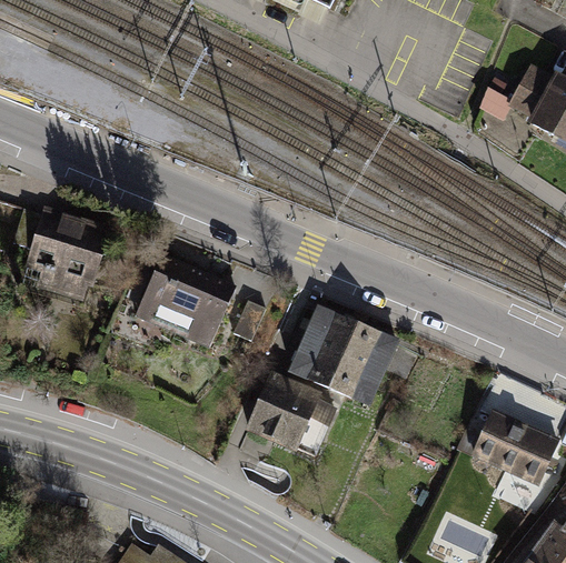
[(565,78),(555,73),(544,97),(518,83),(513,96),(490,84),(479,106),(502,118),(508,106),(532,118),(530,121),(565,140),(565,78)]
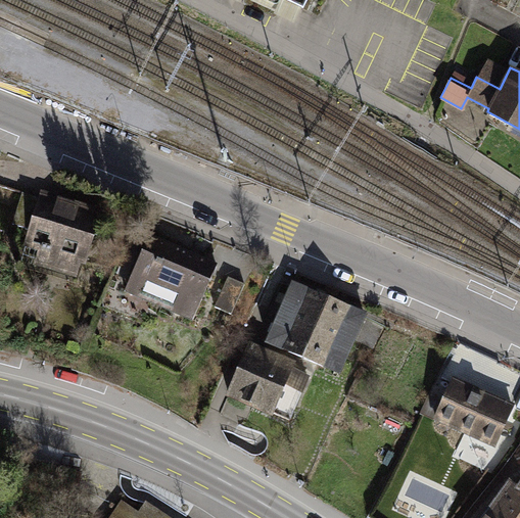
[(96,210),(16,186),(4,226),(25,232),(16,259),(76,278),(96,210)]
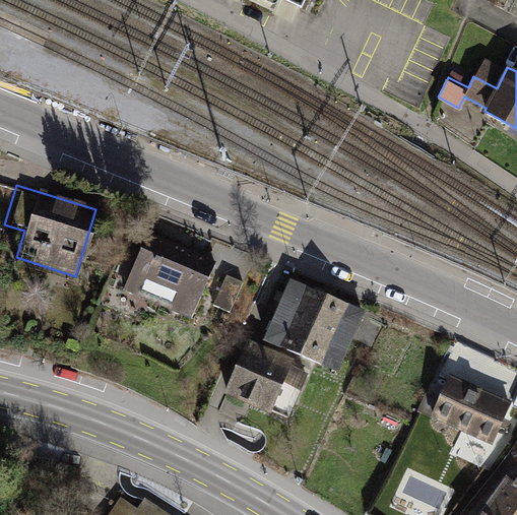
[(212,263),(141,233),(117,297),(188,325),(212,263)]
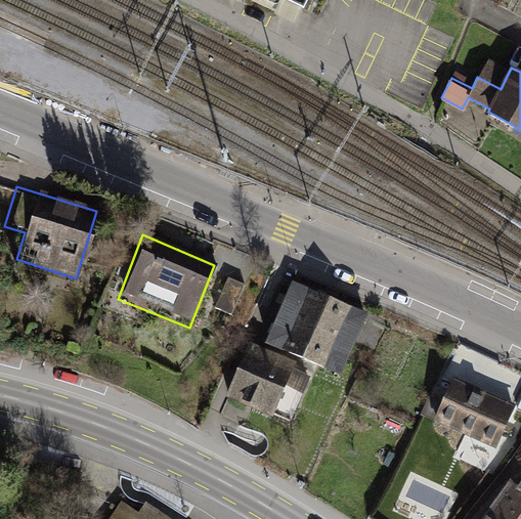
[(291,283),(264,343),(283,350),(327,370),(345,377),(371,316),(353,309),(308,290),(291,283)]
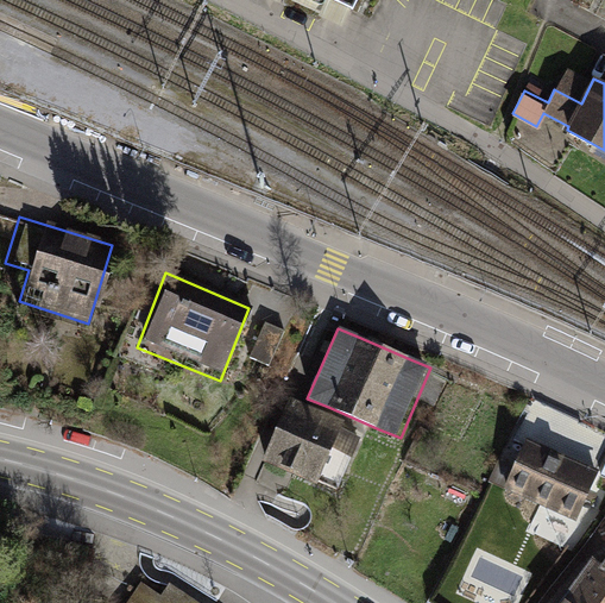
[(340,428),(287,406),(264,460),(319,483),(338,490),(360,437),(340,428)]
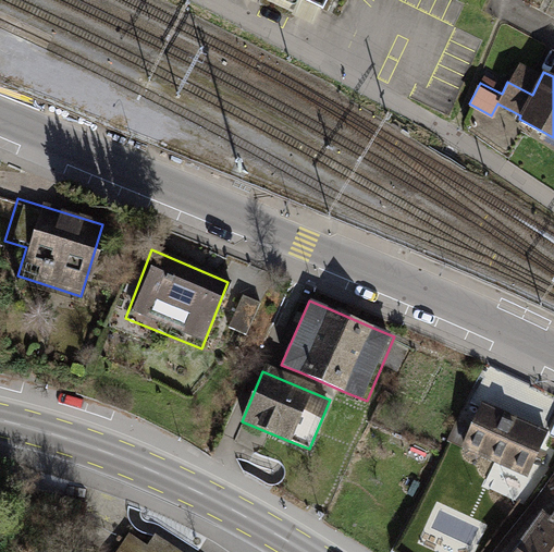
[(552,430),(482,397),(459,446),(530,478),(552,430)]
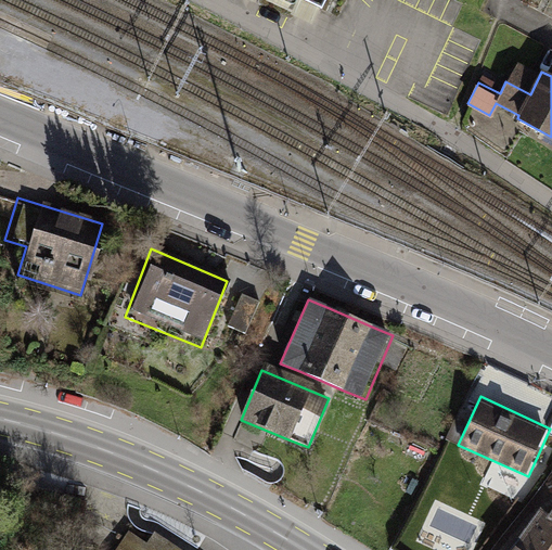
[(551,549),(551,488),(504,549),(551,549)]
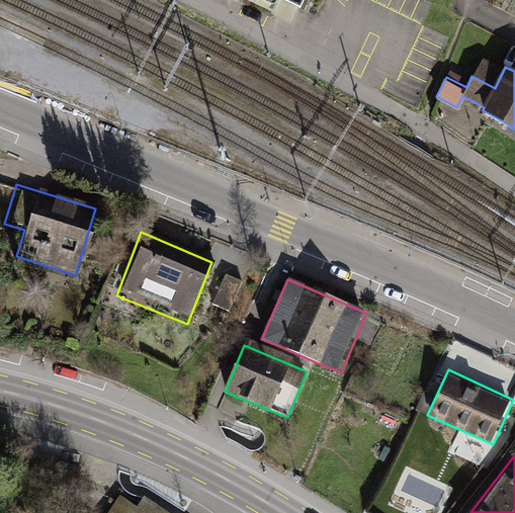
[(113,495),(101,512),(166,512),(141,496),(137,504),(117,491),(113,495)]
